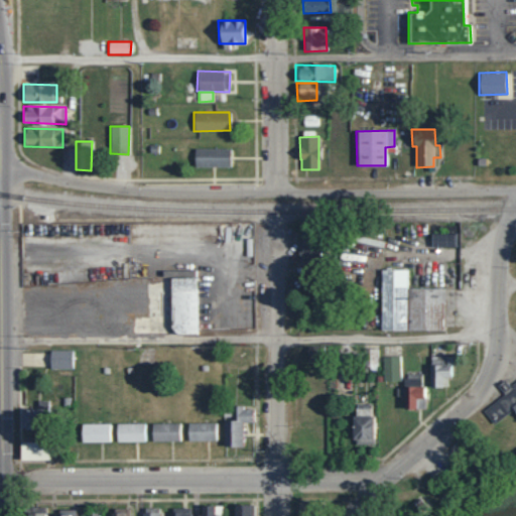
[(194,166),(230,167),(231,148),(194,148),(194,166)]
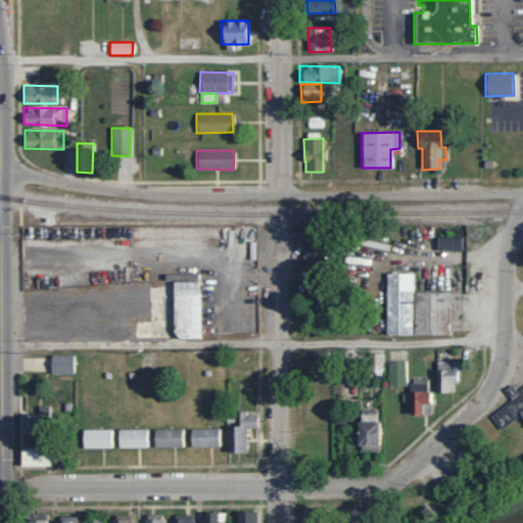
[(462,237),(437,237),(437,250),(461,250),(462,237)]
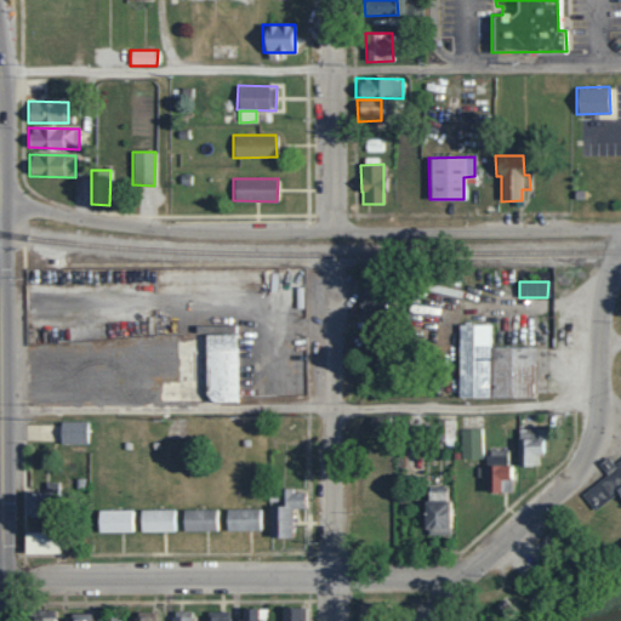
[(489,325),(459,324),(457,397),(534,398),(534,347),(489,347),(489,325)]
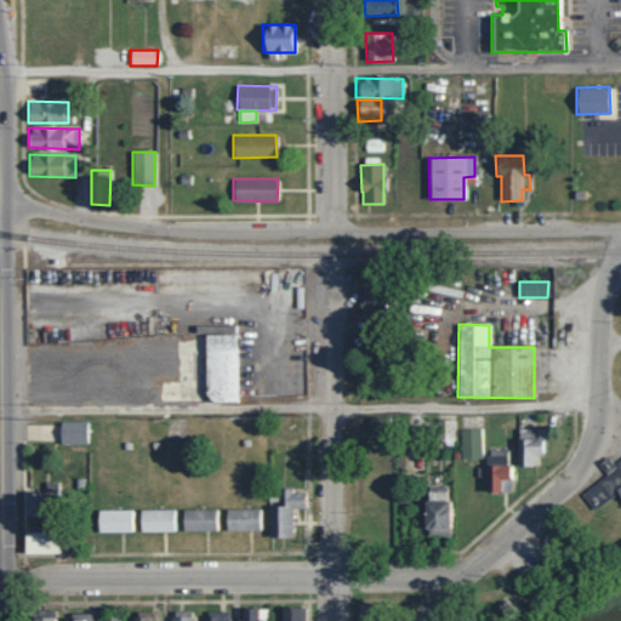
[(455,420),(436,420),(436,439),(455,439),(455,420)]
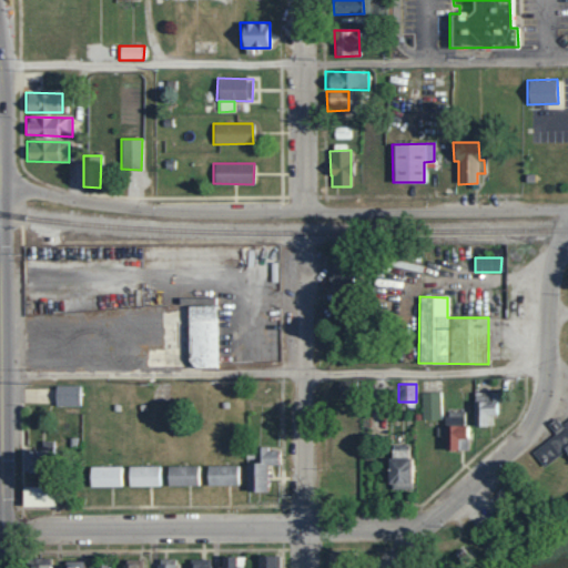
[(85,406),(85,386),(58,387),(58,407),(85,406)]
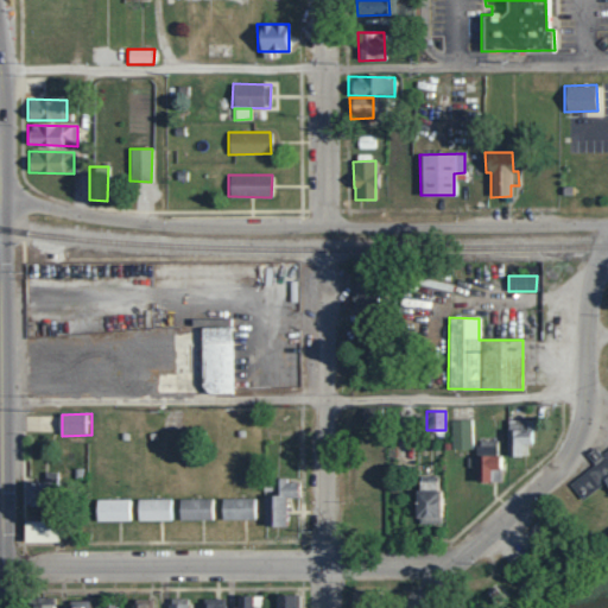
[(453,450),(473,450),(473,419),(451,420),(453,450)]
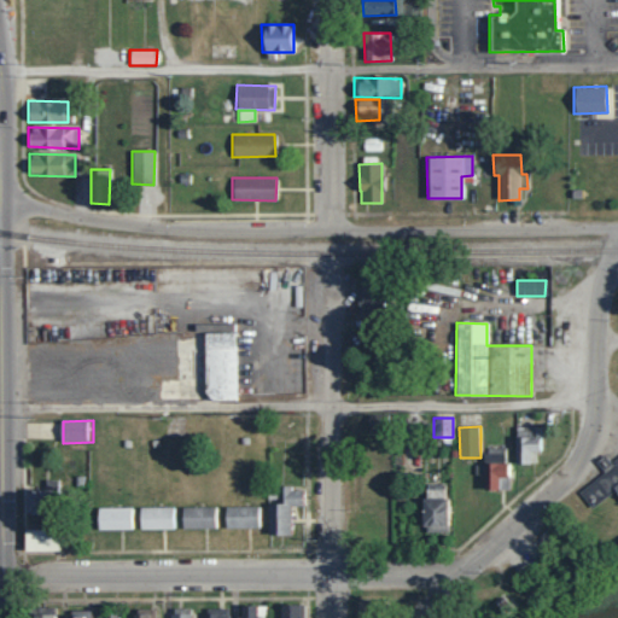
[(514,464),(529,464),(529,452),(541,452),(541,427),(514,427),(514,464)]
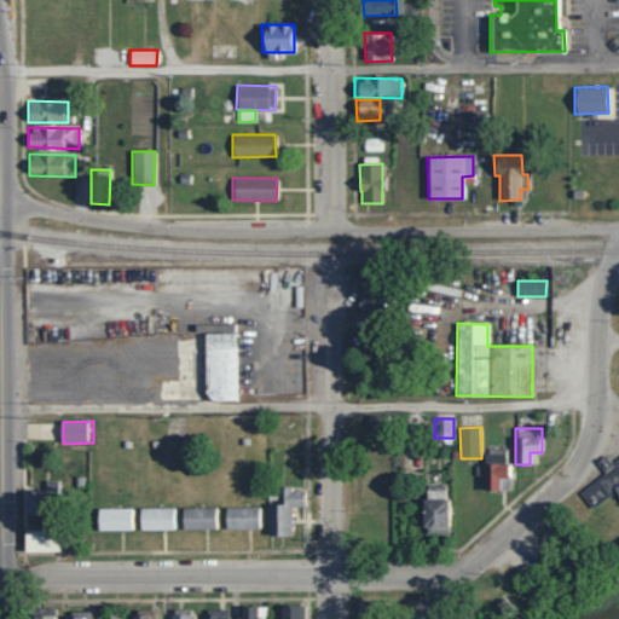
[(507,464),(482,464),(484,491),(498,491),(498,479),(507,478),(507,464)]
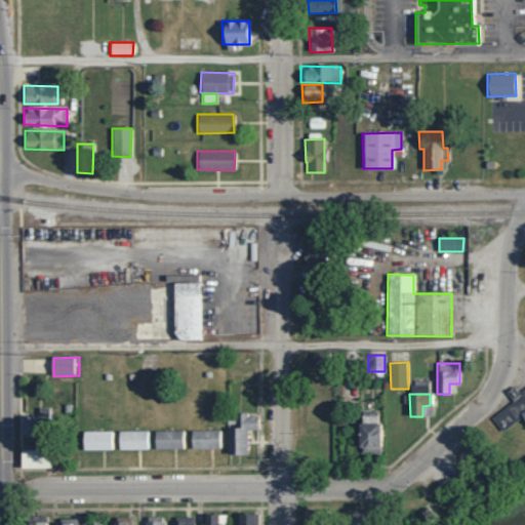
[(524,400),(522,396),(492,416),(502,431),(523,416),(524,419),(524,400)]
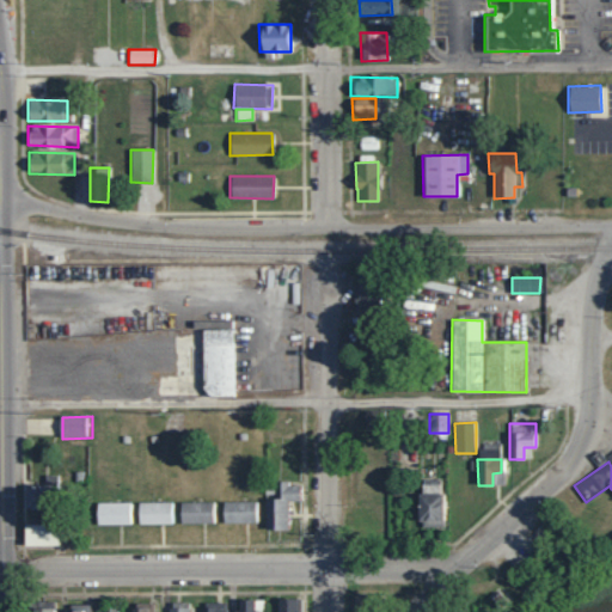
[(32,488),(32,510),(72,509),(72,487),(32,488)]
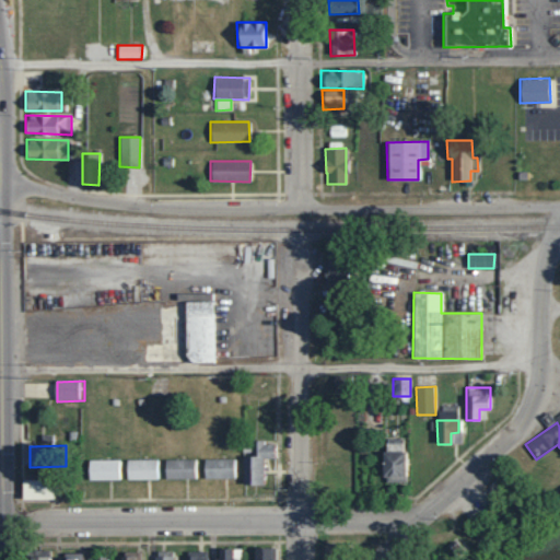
[(383,482),(405,482),(405,452),(382,453),(383,482)]
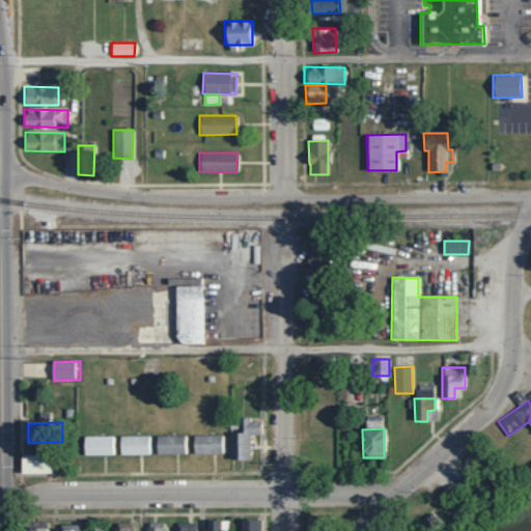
[(238,434),(236,459),(254,460),(255,435),(248,434),(238,434)]
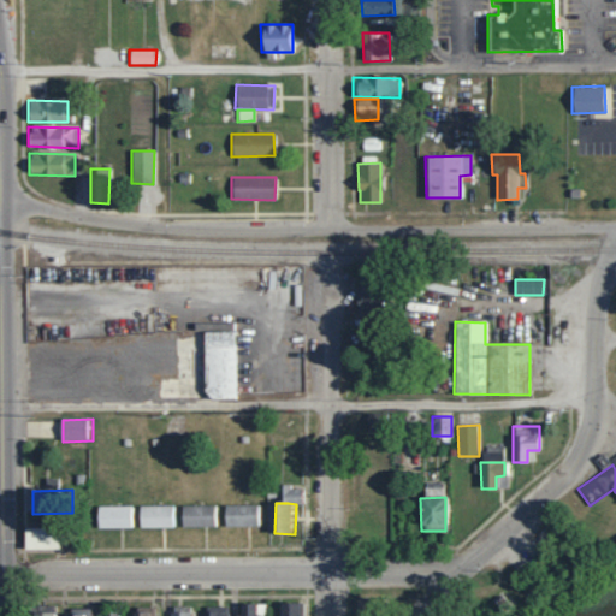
[(223,527),(221,505),(183,507),(184,528),(223,527)]
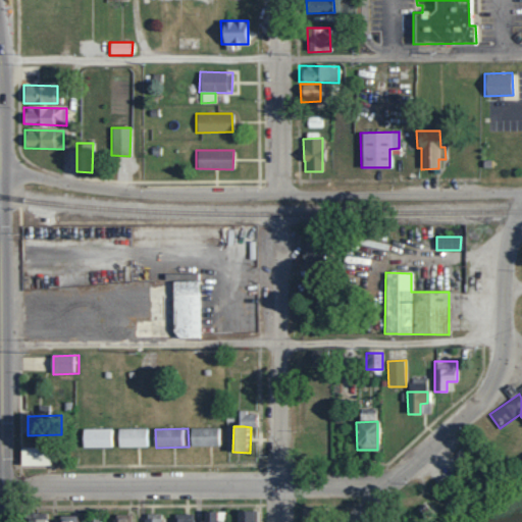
[(226,428),(193,429),(193,447),(226,447),(226,428)]
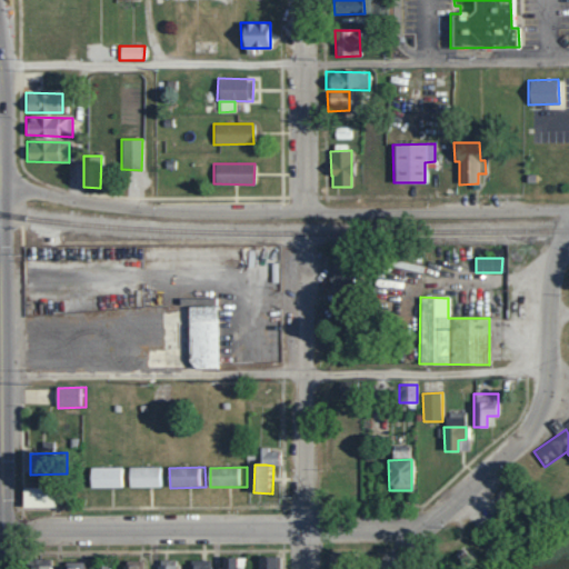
[(105,488),(127,488),(128,468),(105,468),(105,488)]
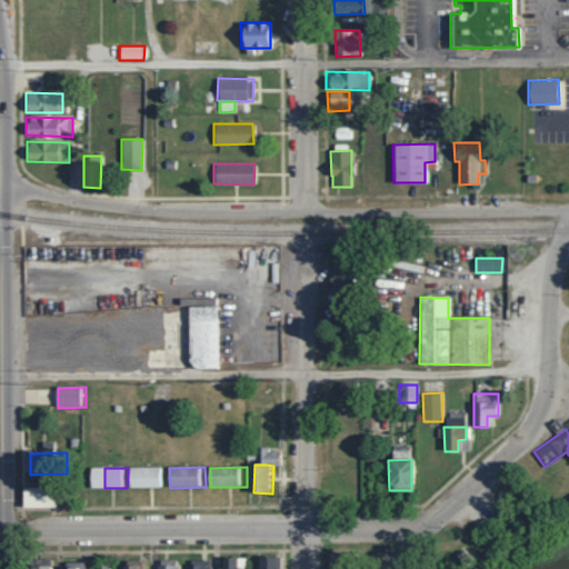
[(131,488),(167,488),(166,468),(130,468),(131,488)]
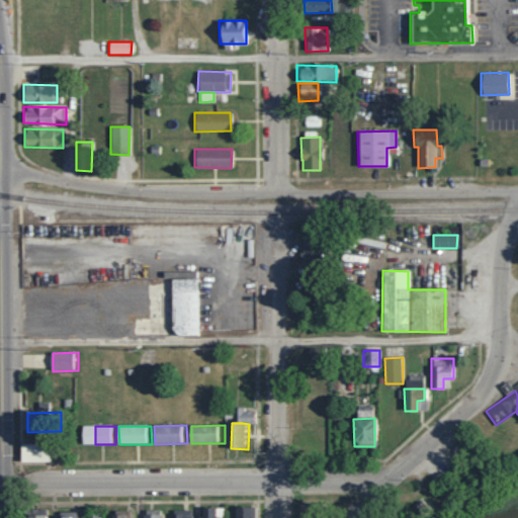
[(57,444),(28,445),(28,462),(57,462),(57,444)]
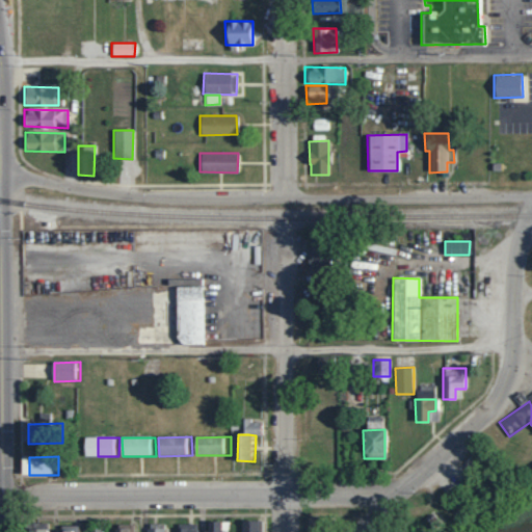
[(232,531),(233,522),(212,522),(211,531),(232,531)]
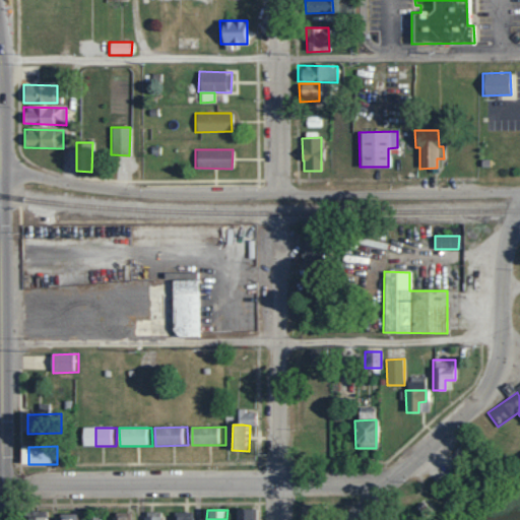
[(240,510),(240,519),(260,519),(261,510),(240,510)]
